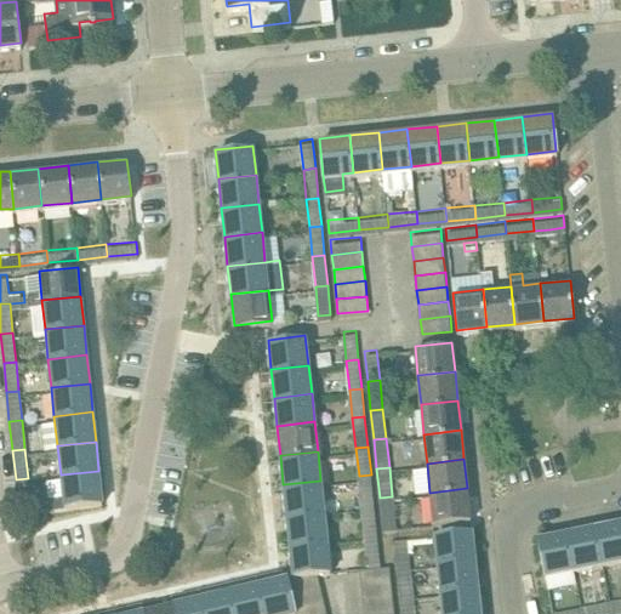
[(98,471),(61,475),(62,493),(47,495),(49,506),(102,501),(98,471)]
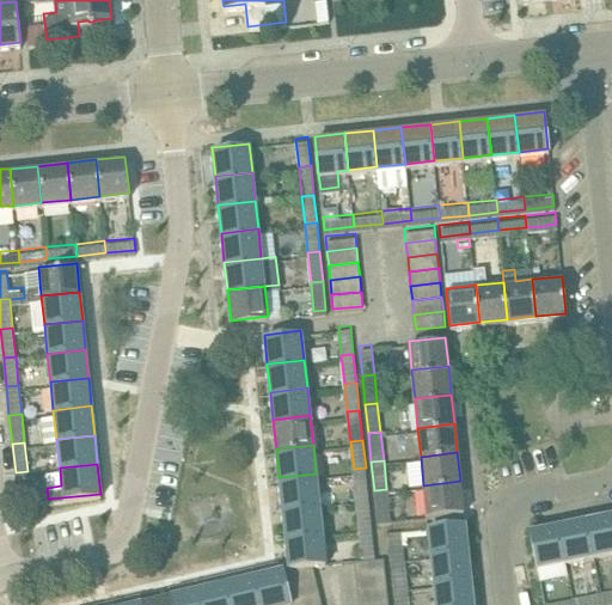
[(368,497),(366,468),(354,469),(356,499),(368,497)]
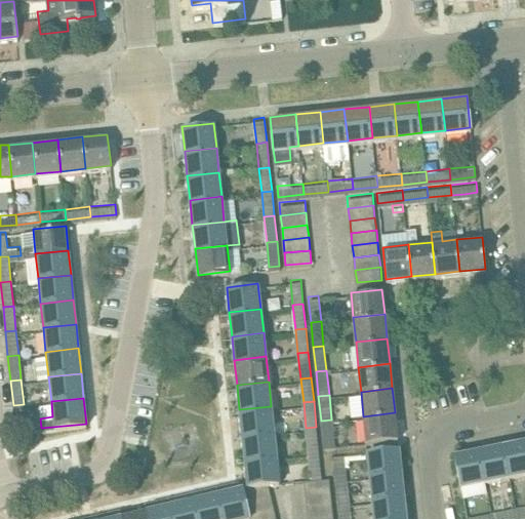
[(26,430),(24,404),(13,405),(15,431),(26,430)]
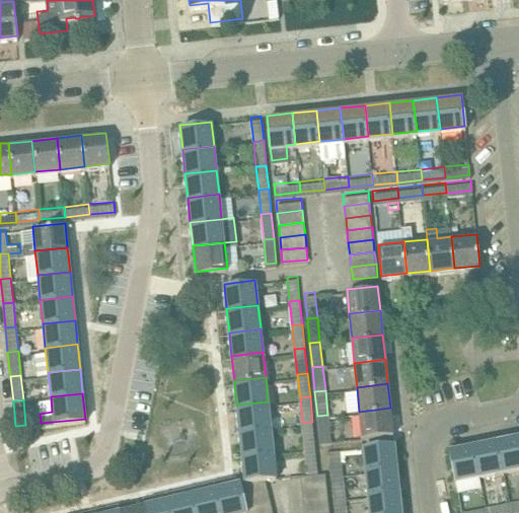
[(268,401),(236,405),(239,429),(271,426),(268,401)]
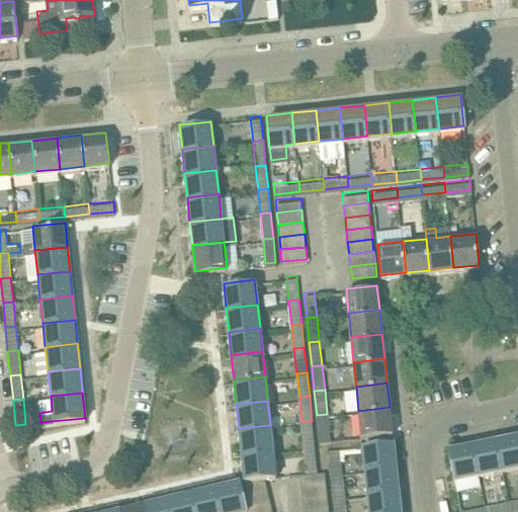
[(390,407),(358,411),(361,434),(392,431),(390,407)]
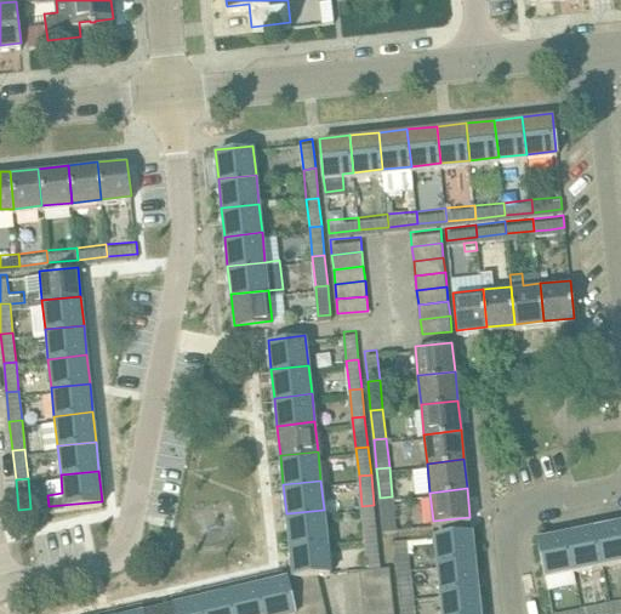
[(392,496),(380,498),(383,527),(396,526),(392,496)]
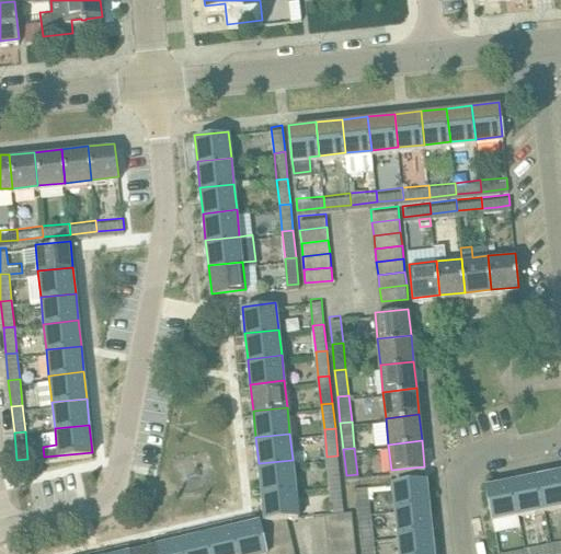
[(341,482),(338,456),(327,457),(330,483),(341,482)]
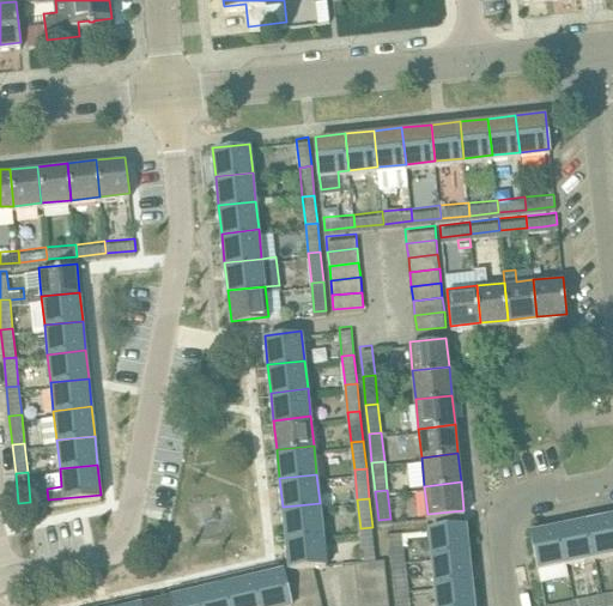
[(323,532),(320,503),(283,507),(286,535),(323,532)]
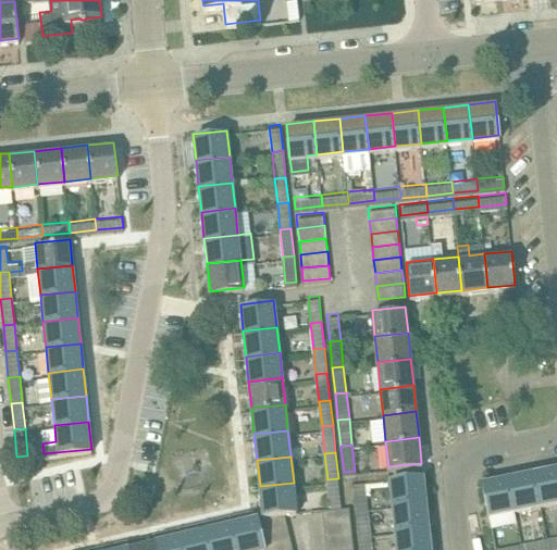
[(556,464),(533,471),(540,503),(556,499),(556,464)]
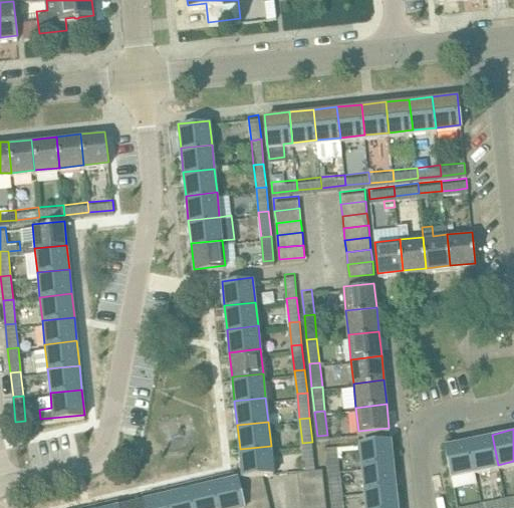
[(498,465),(492,435),(468,439),(474,469),(498,465)]
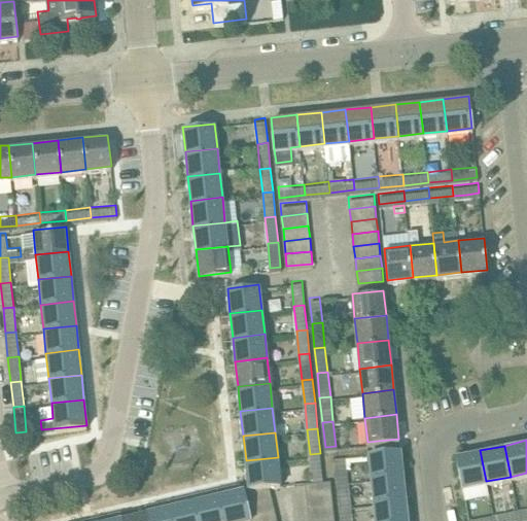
[(371,478),(402,474),(399,448),(369,452),(371,478)]
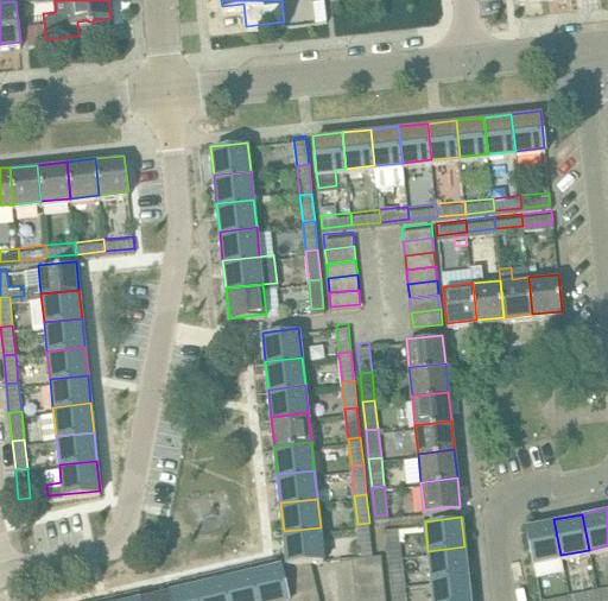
[(561,555),(553,519),(526,525),(533,561),(561,555)]
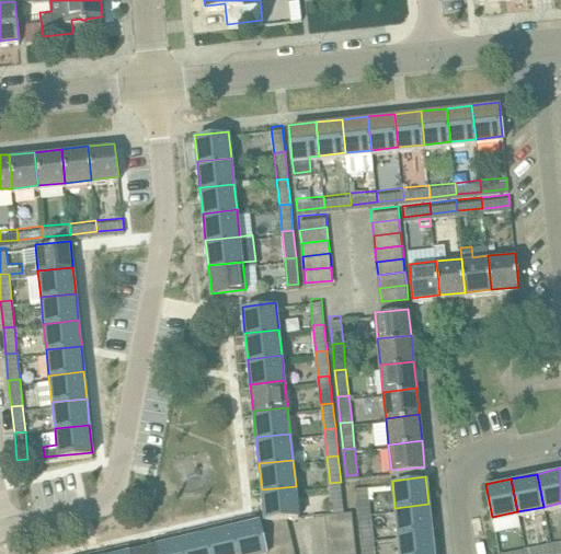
[(358,511),(369,510),(368,495),(373,495),(371,487),(390,485),(389,481),(366,483),(355,484),(358,511)]
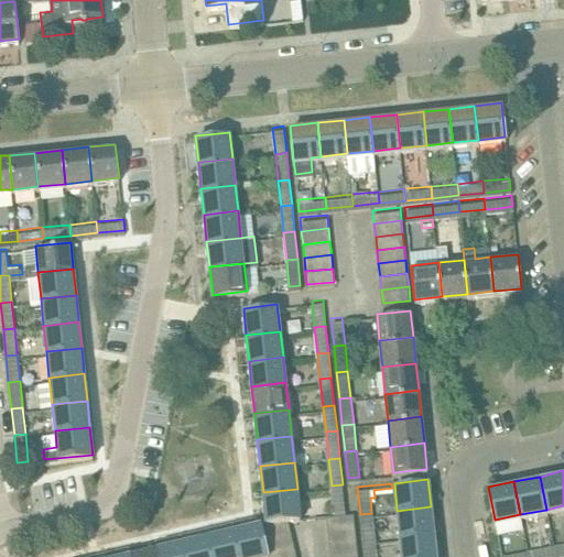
[(343,484),(332,485),(334,512),(346,511),(343,484)]
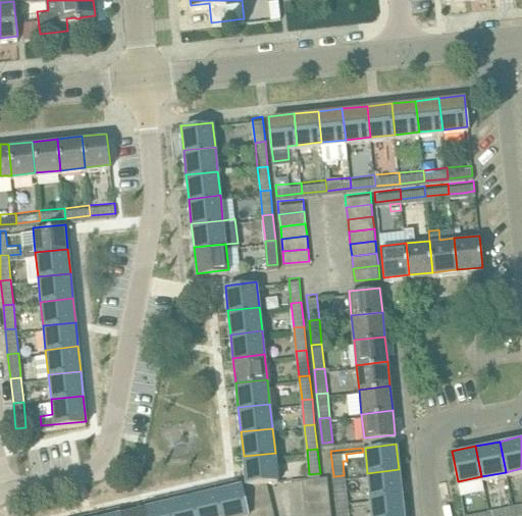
[(277,478),(275,453),(244,456),(246,481),(266,479),(277,478)]
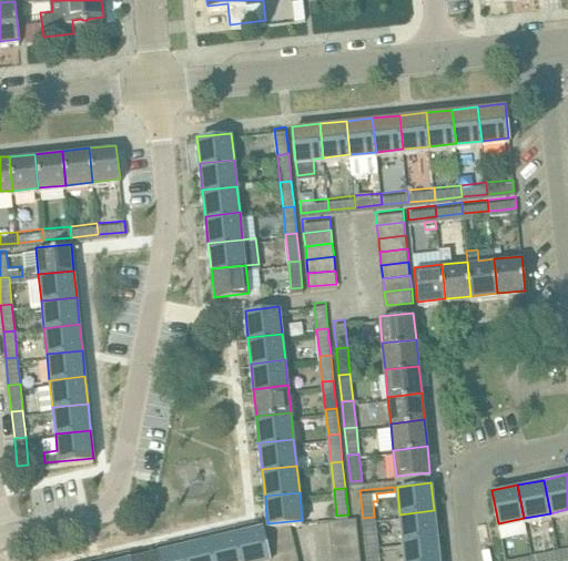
[(436,536),(434,510),(399,514),(403,540),(436,536)]
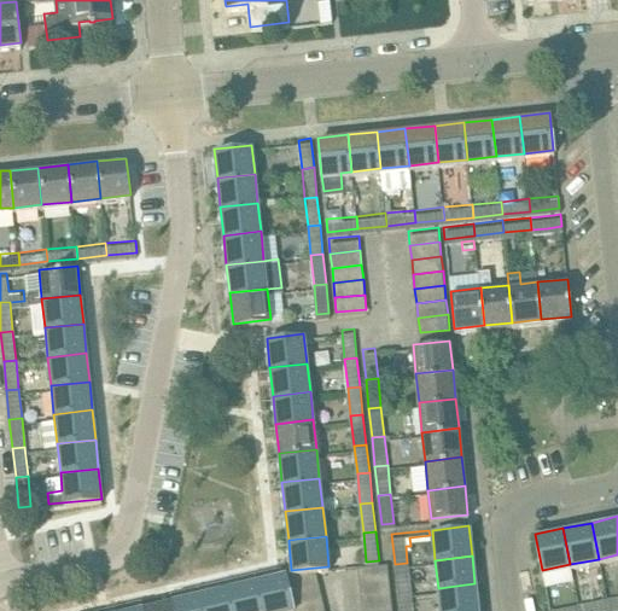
[(379,560),(366,562),(357,563),(359,577),(389,575),(388,560),(379,560)]
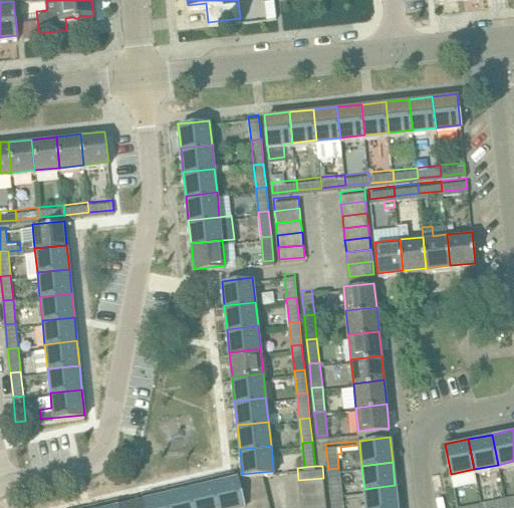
[(341,491),(338,468),(328,469),(331,492),(341,491)]
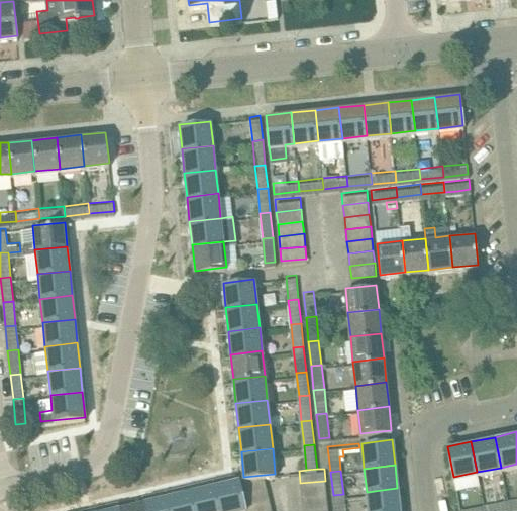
[(243,477),(238,478),(242,492),(267,487),(264,475),(243,477)]
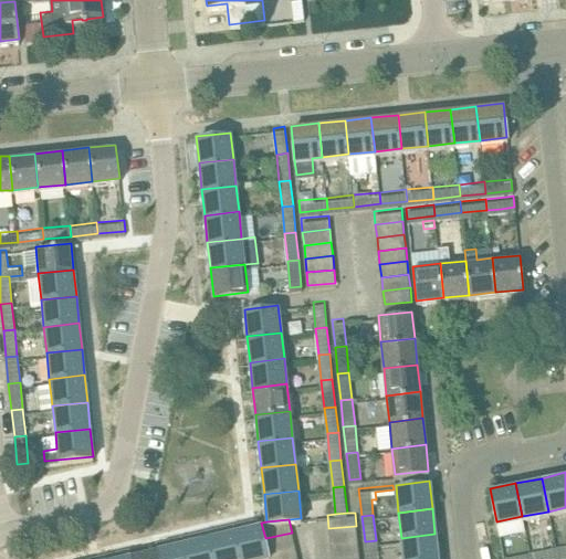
[(265,538),(261,523),(236,529),(242,558),(253,558),(269,556),(268,551),(265,538)]
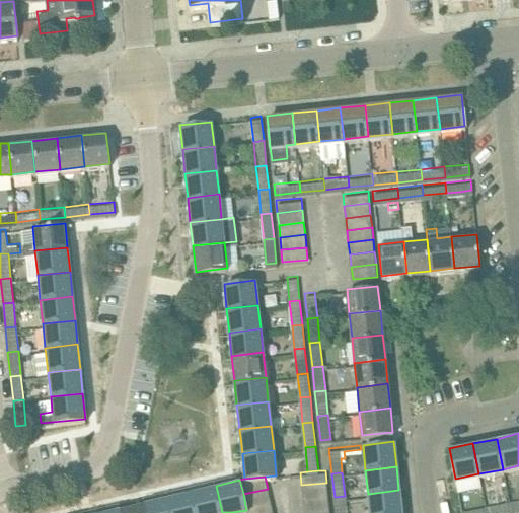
[(327,495),(326,483),(301,485),(303,497),(327,495)]
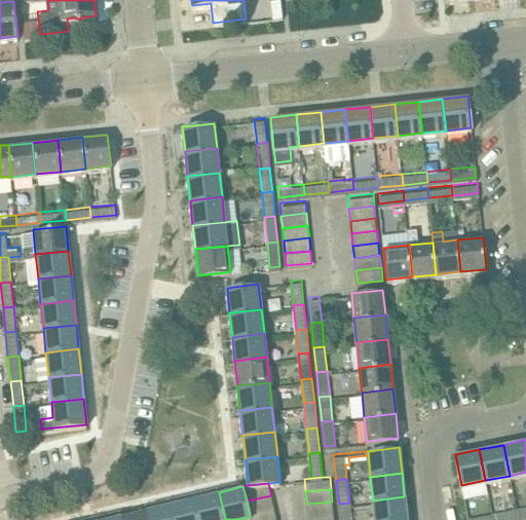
[(225,519),(219,492),(194,497),(199,519),(225,519)]
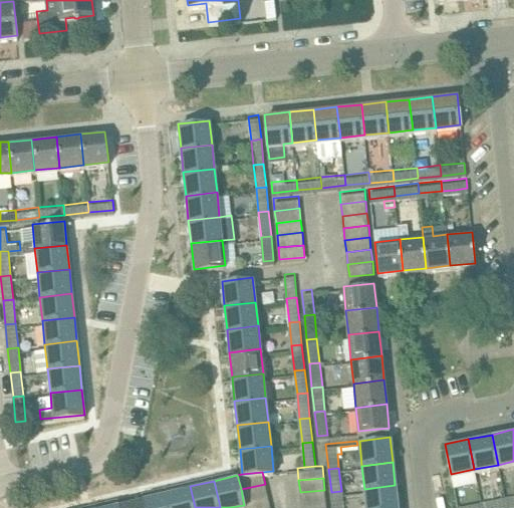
[(265,484),(241,489),(243,501),(268,495),(265,484)]
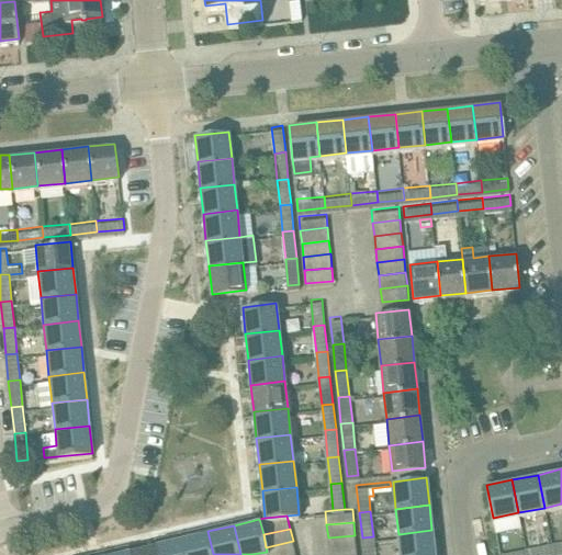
[(434,554),(431,530),(398,534),(400,554),(434,554)]
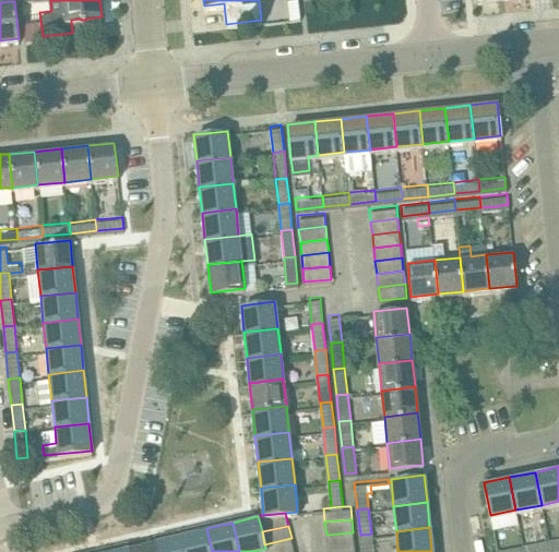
[(212,551),(206,528),(181,535),(185,551),(212,551)]
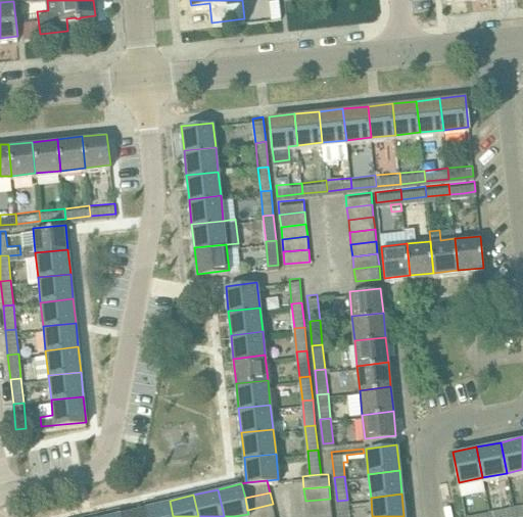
[(330,499),(305,501),(306,513),(332,511),(330,499)]
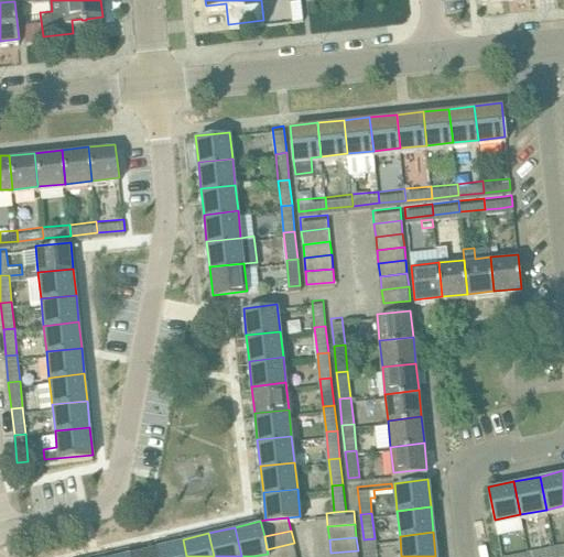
[(376,556),(375,538),(364,539),(365,556),(376,556)]
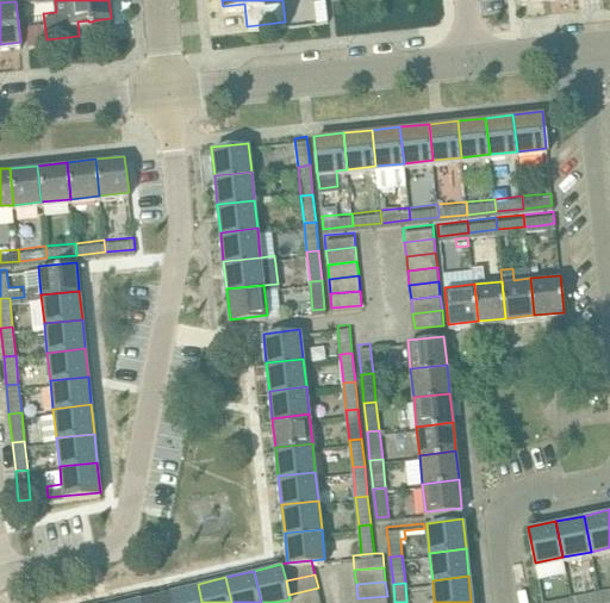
[(201,602),(198,584),(170,590),(173,602),(201,602)]
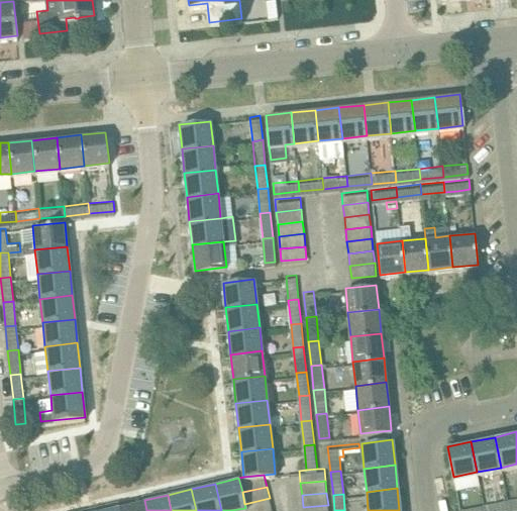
[(516,506),(516,495),(507,498),(509,508),(516,506)]
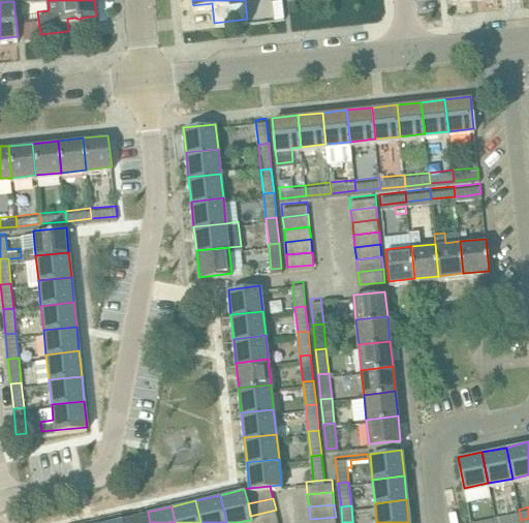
[(276,510),(250,516),(251,520),(252,522),(274,522),(278,522),(276,510)]
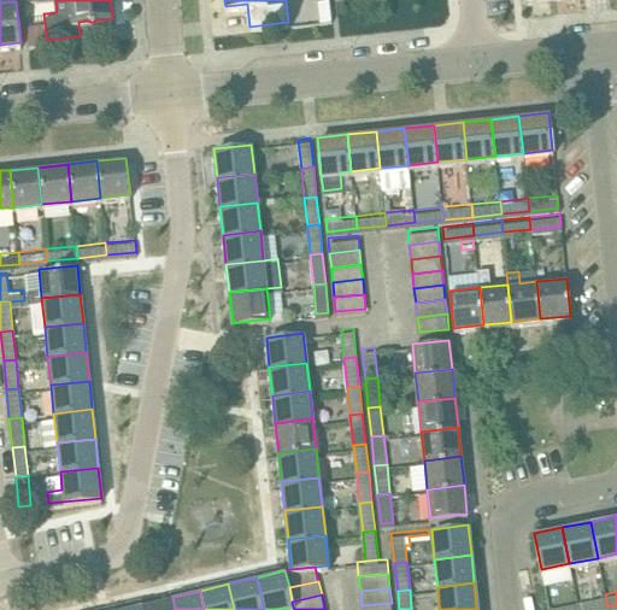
[(587,609),(607,606),(605,594),(576,600),(579,609),(587,609)]
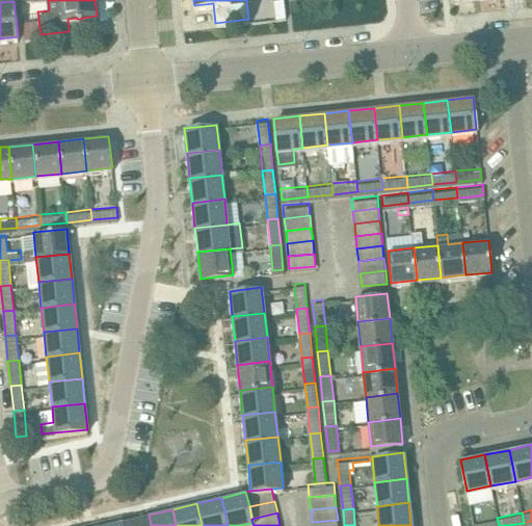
[(151,525),(149,515),(125,521),(125,525),(151,525)]
